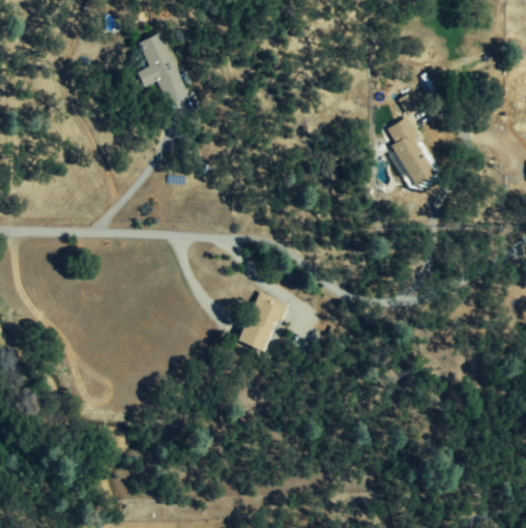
[(138,39),(148,68),(138,72),(143,86),(158,81),(165,98),(184,91),(164,31),(138,39)]
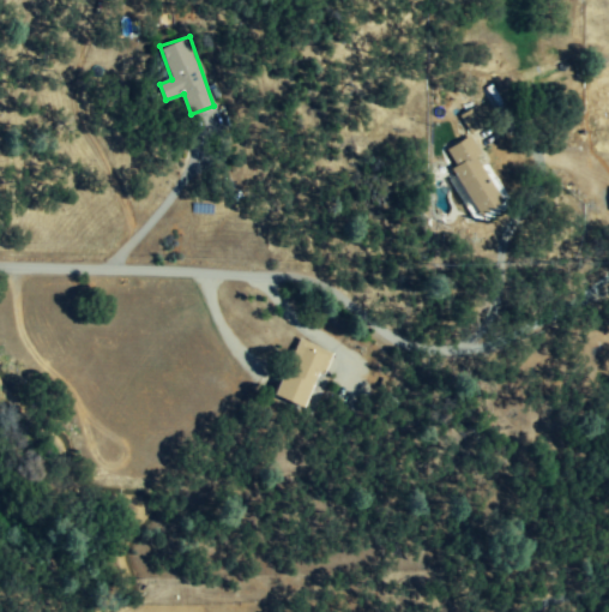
[(506,102),(496,82),(484,88),(494,108),(506,102)]
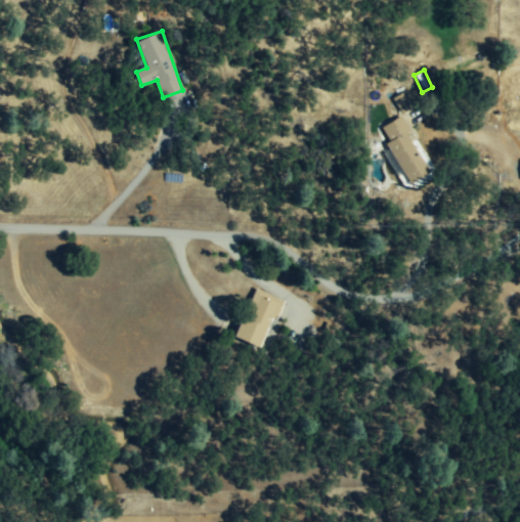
[(403,112),(418,104),(409,89),(395,96),(403,112)]
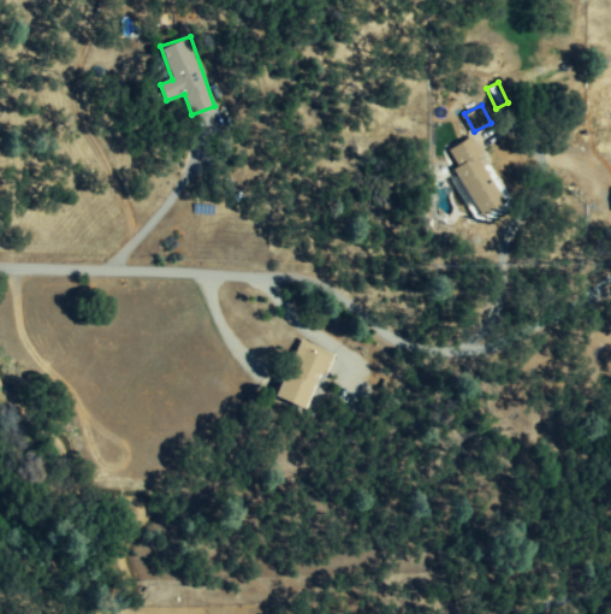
[(509,200),(480,155),(486,152),(474,134),(446,152),(486,216),(509,200)]
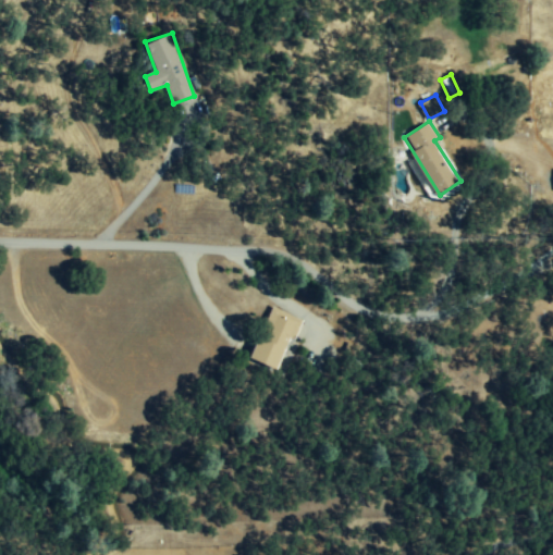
[(279,368),(292,336),(296,338),(305,318),(274,306),(253,357),(279,368)]
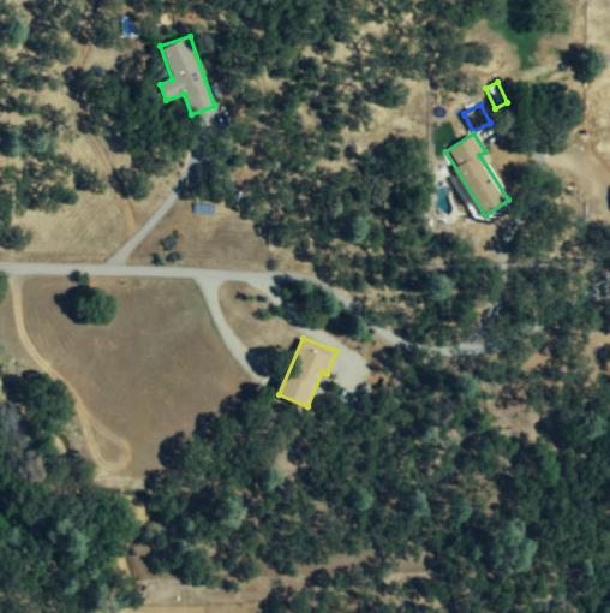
All buildings are outlined.
